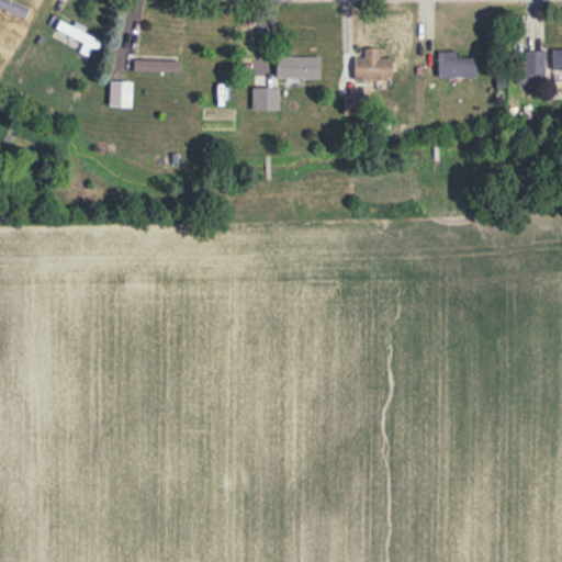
[(102,40),(59,20),(51,38),(93,58),(102,40)]
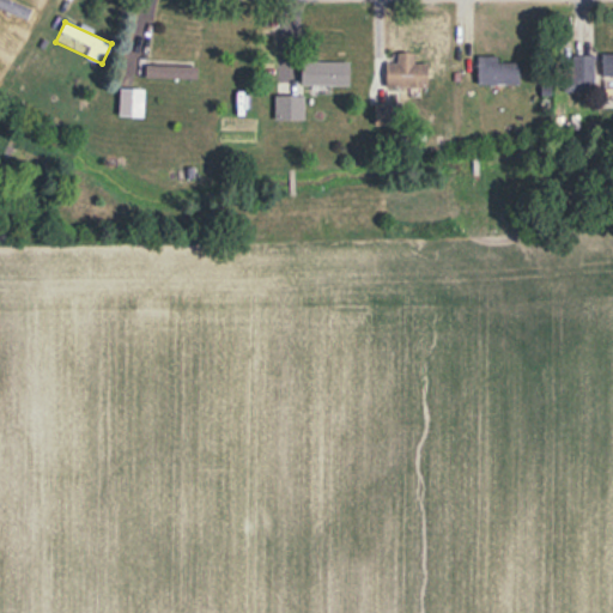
[(387,65),(387,90),(429,90),(429,65),(414,65),(414,53),(398,53),(398,65),(387,65)]
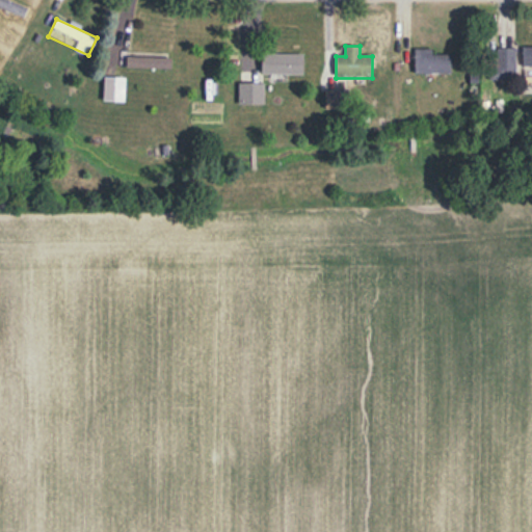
[(523,67),(531,65),(531,46),(523,47),(523,67)]
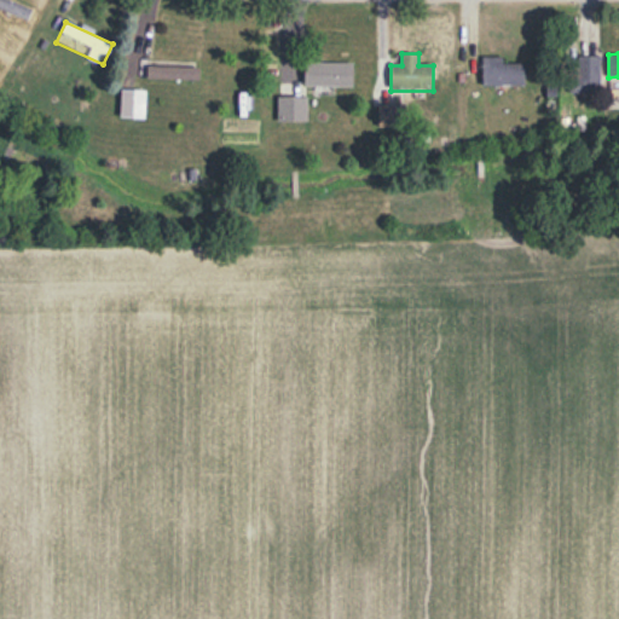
[(200,55),(146,55),(146,80),(200,80),(200,55)]
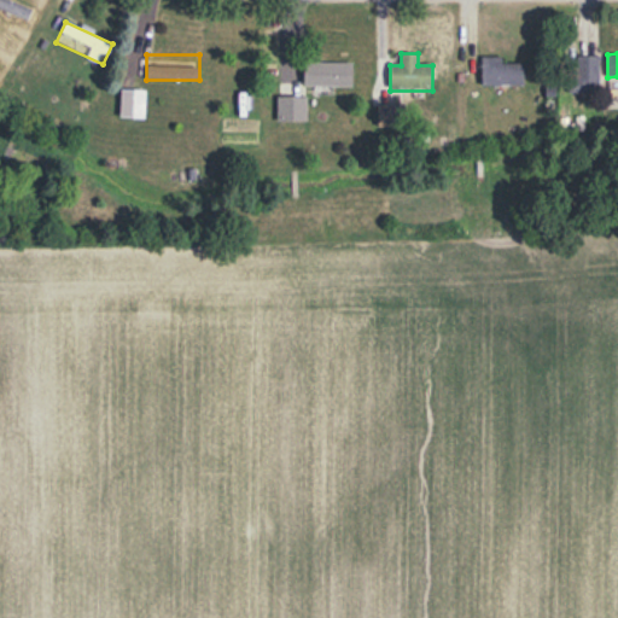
[(599,56),(577,56),(577,65),(563,65),(563,93),(599,93),(599,56)]
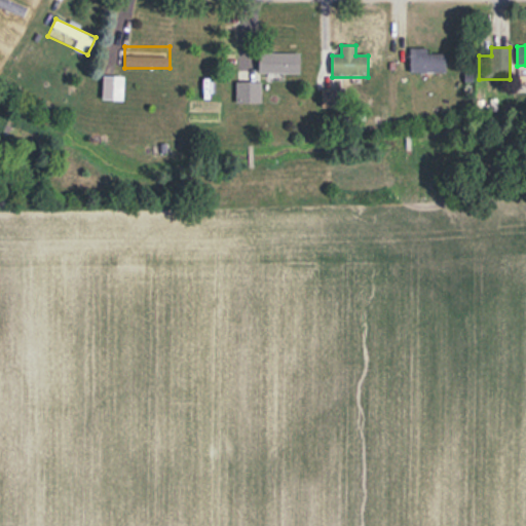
[(446,73),(446,53),(428,53),(428,48),(411,48),(411,73),(446,73)]
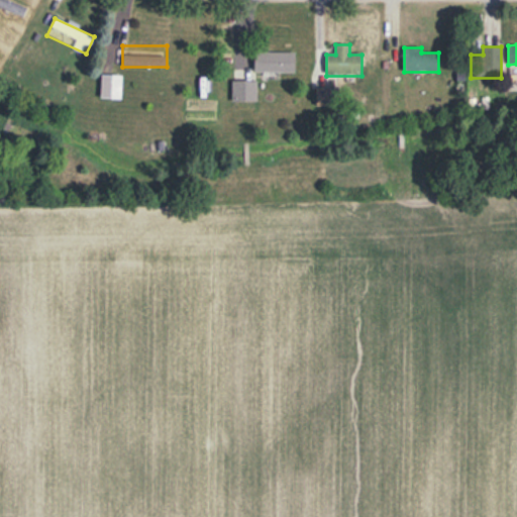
[(254,54),(254,72),(296,72),(296,54),(254,54)]
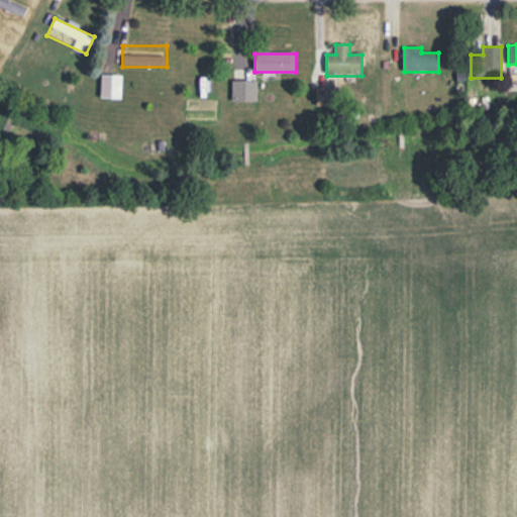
[(256,81),(232,81),(232,102),(256,102),(256,81)]
